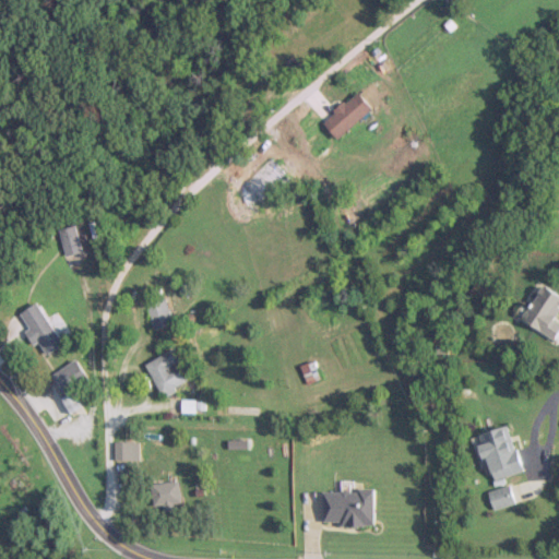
[(318,121),(333,139),(369,109),(354,92),(318,121)]
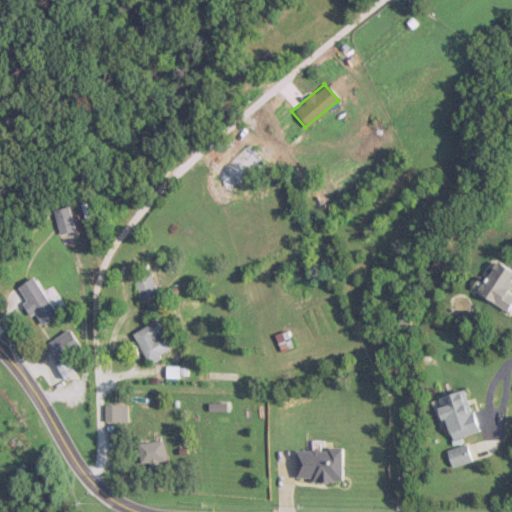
[(221,179),(229,186),(258,154),(250,147),(221,179)]
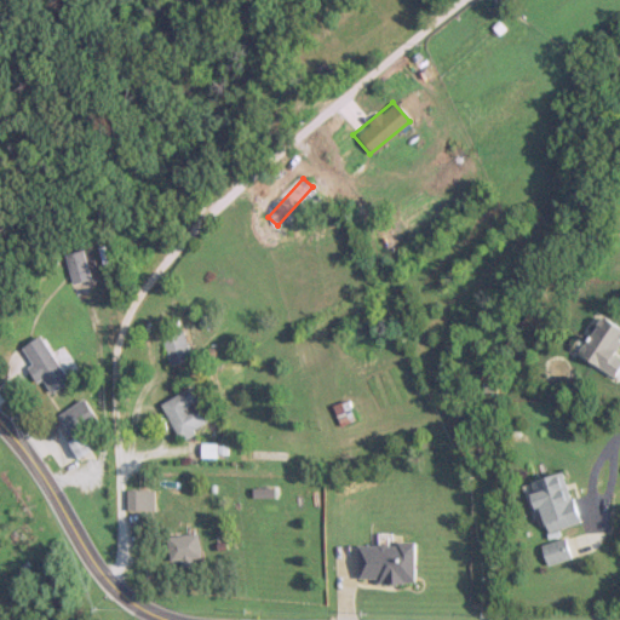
[(65,254),(73,283),(91,279),(84,250),(65,254)]
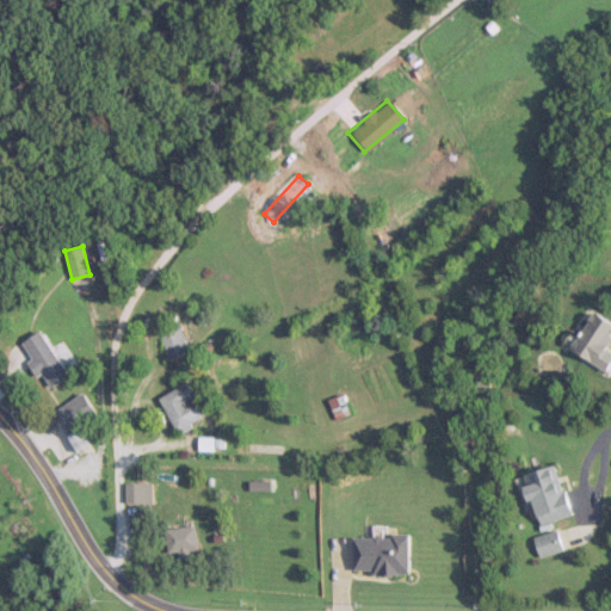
[(604,371),(610,359),(610,353),(603,349),(610,334),(610,323),(592,312),(568,347),(604,371)]
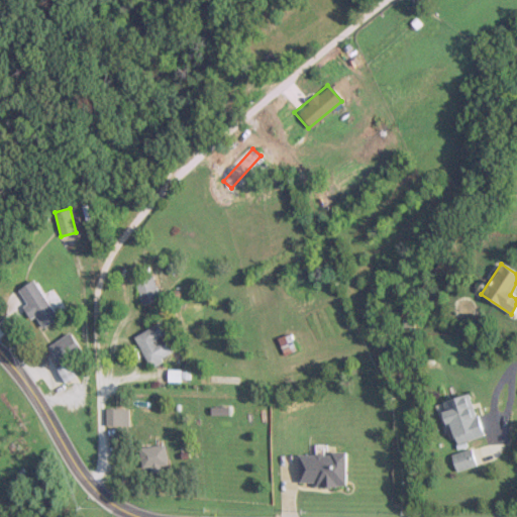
[(141,304),(159,299),(149,272),(132,277),(141,304)]
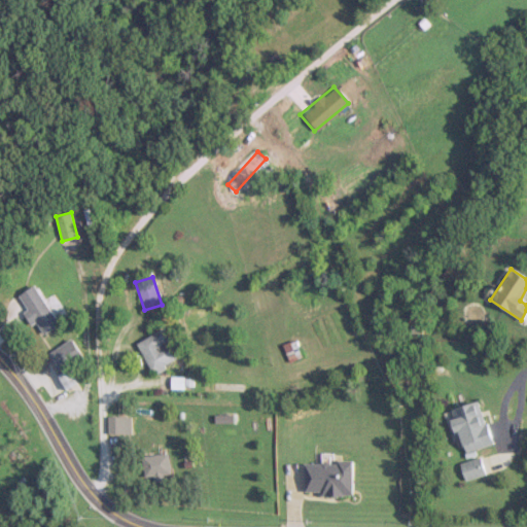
[(15,296),(40,336),(59,323),(34,285),(15,296)]
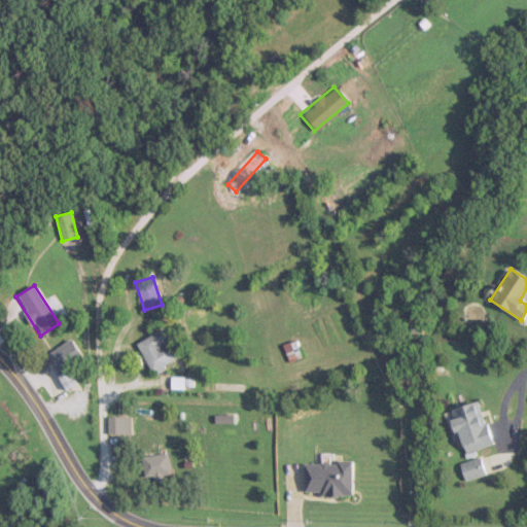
[(152,373),(179,358),(162,328),(136,343),(152,373)]
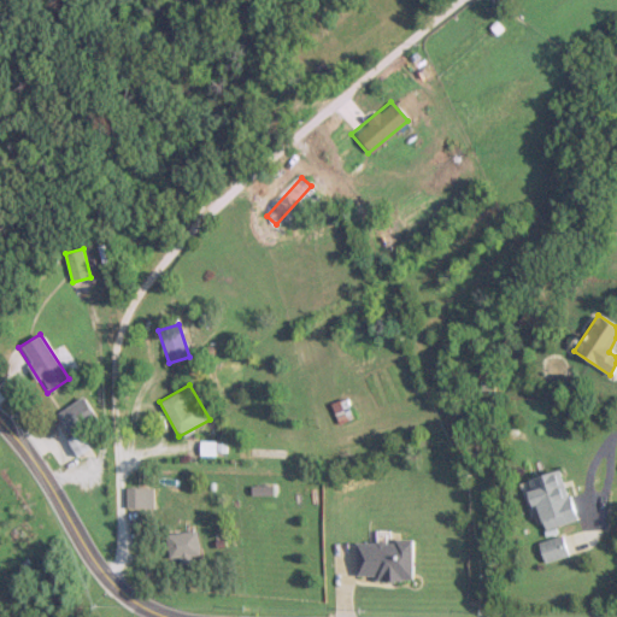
[(75,454),(89,446),(78,429),(94,418),(81,398),(53,415),(68,438),(65,440),(75,454)]
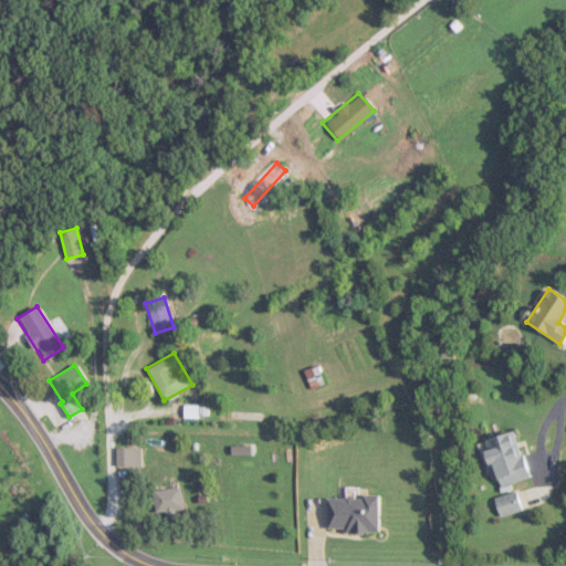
[(481,439),(495,485),(527,477),(514,429),(481,439)]
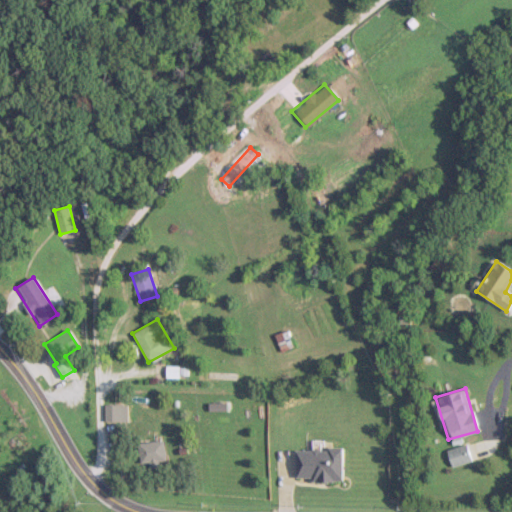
[(118,421),(118,404),(103,404),(103,421),(118,421)]
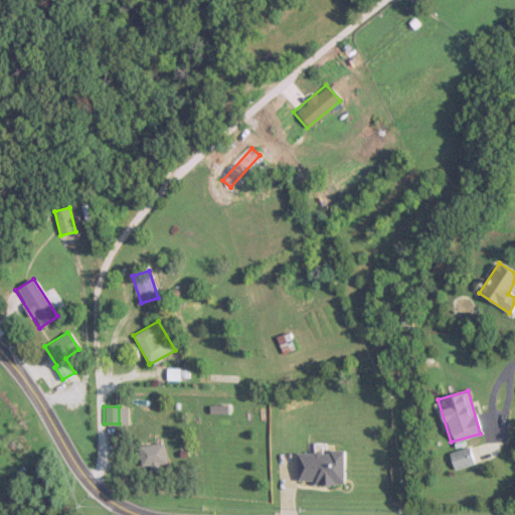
[(136,445),(137,465),(163,464),(162,444),(136,445)]
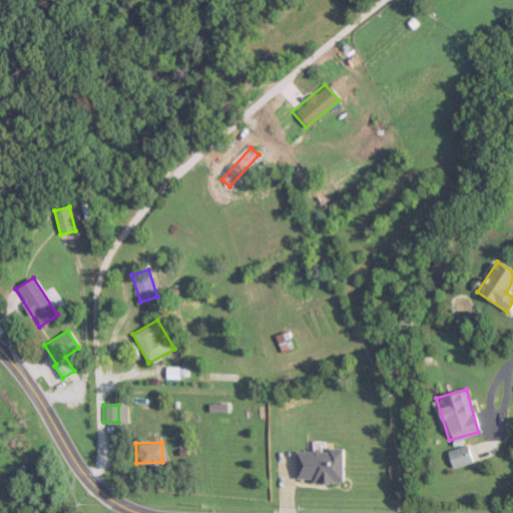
[(452,467),(471,461),(465,444),(446,450),(452,467)]
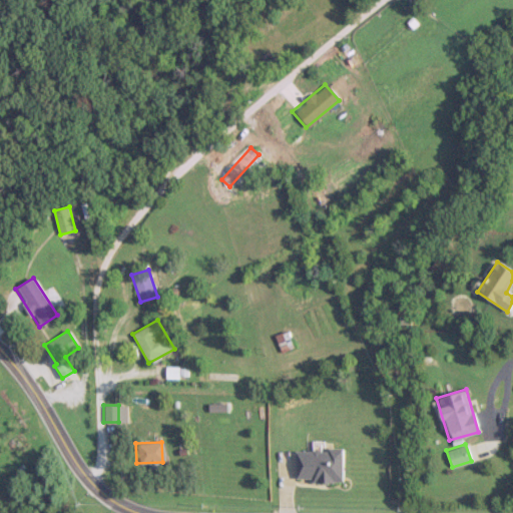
[(341,449),(294,449),(294,481),(341,482),(341,449)]
